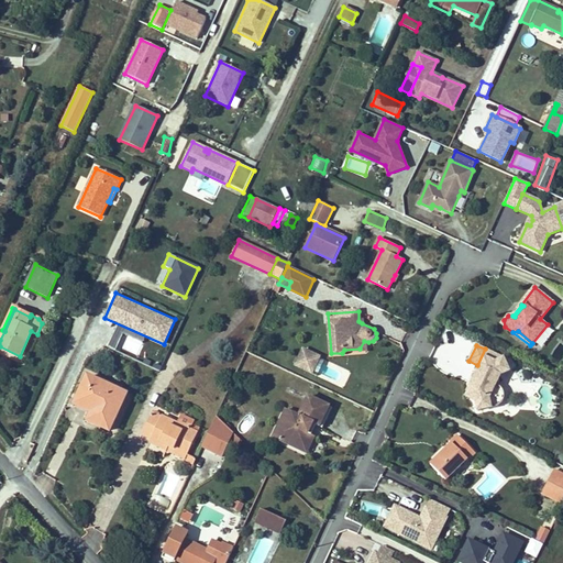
[(504,359),(485,349),(477,365),(479,366),(477,372),(481,378),(477,386),(473,384),(471,389),(471,392),(472,397),(476,401),(478,410),(495,407),(501,404),(504,396),(503,389),(500,387),(498,386),(492,385),(494,381),(497,376),(509,371),(504,359)]
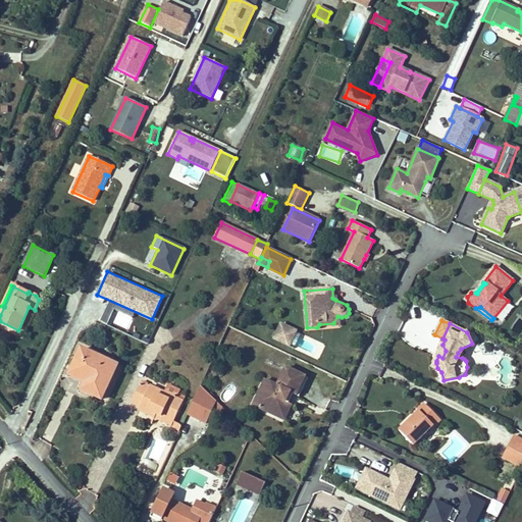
[(297,331),(281,324),(274,340),(290,347),(297,331)]
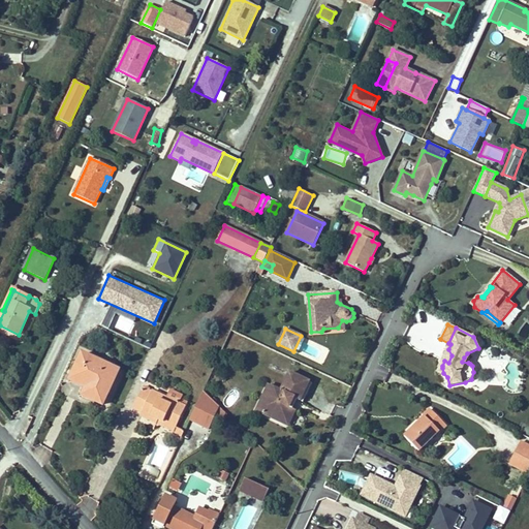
[(102,405),(118,371),(82,354),(73,374),(89,381),(86,389),(83,396),(102,405)]
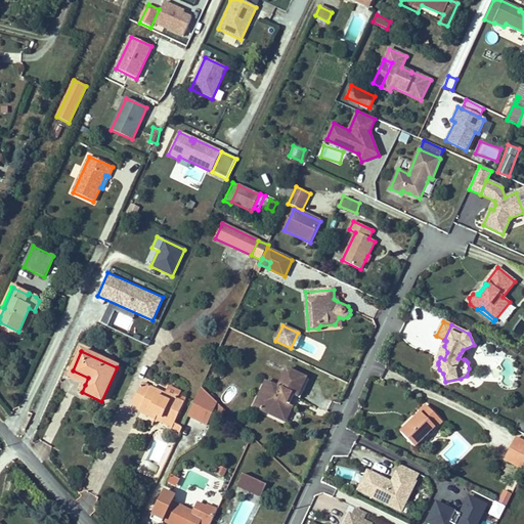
[(297,397),(306,378),(287,368),(277,387),(266,382),(259,395),(266,399),(261,410),(279,420),(291,394),(294,396),(297,397)]
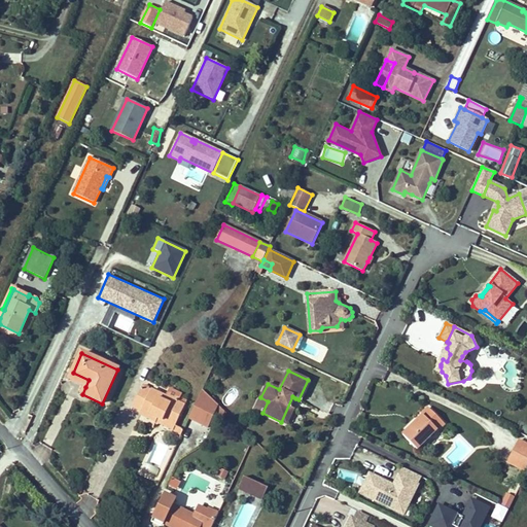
[(89,380),(73,373),(70,379),(85,387),(89,380)]
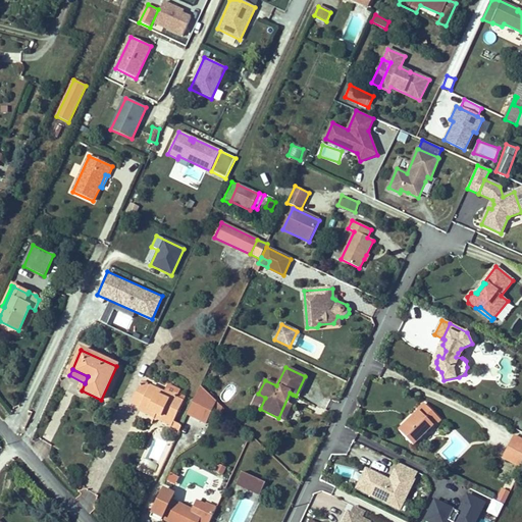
[(305,376),(296,396),(299,397),(308,378),(305,376)]
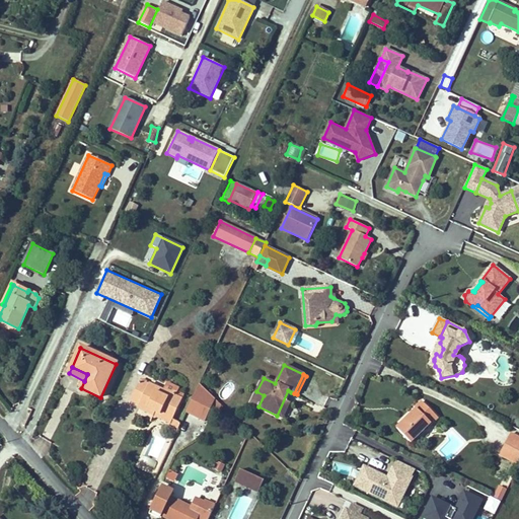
[(148,384),(140,381),(131,400),(139,404),(138,408),(154,416),(155,412),(172,420),(183,395),(177,392),(178,388),(166,382),(163,390),(149,384),(148,384)]
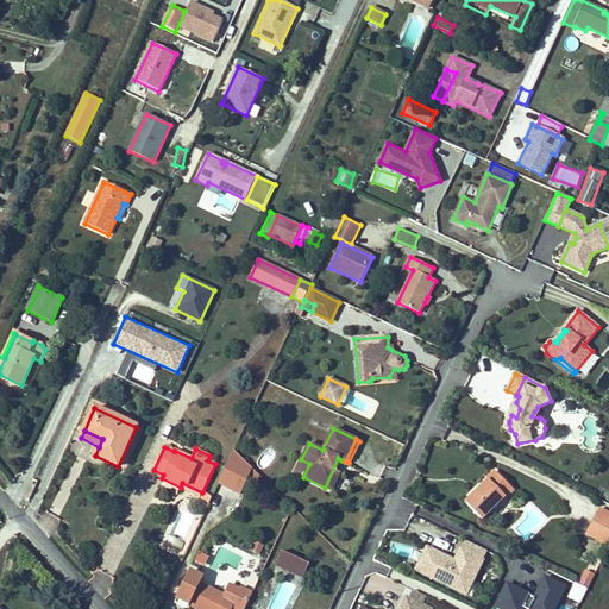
[(252,469),(234,451),(219,483),(240,494),(250,475),(252,469)]
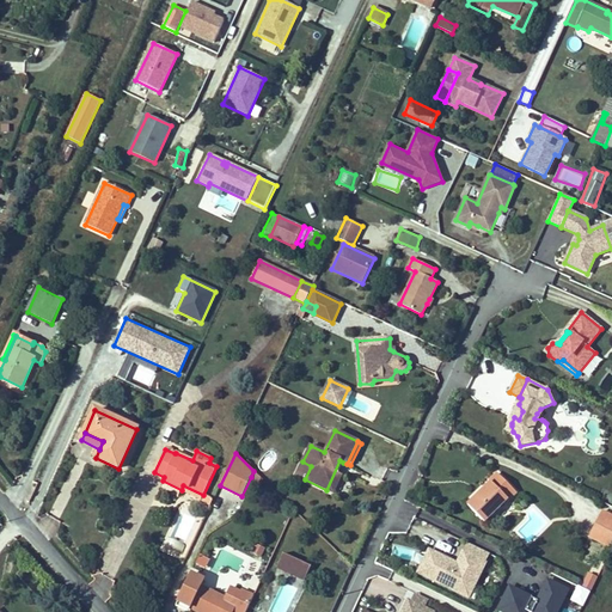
[(340,460),(326,490),(334,493),(342,475),(338,473),(343,463),(340,460)]
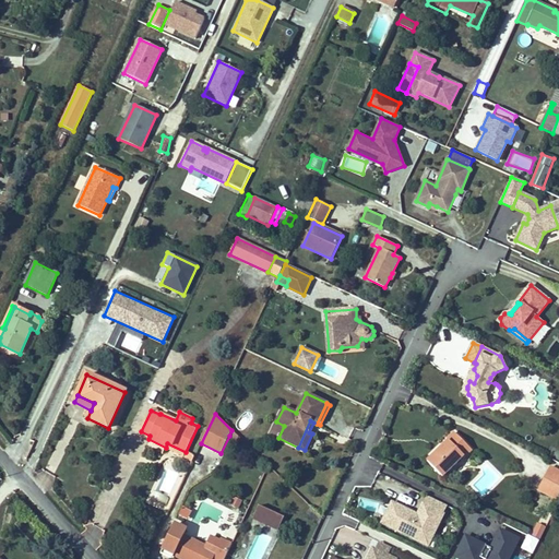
[(284,426),(276,421),(271,435),(278,438),(284,426)]
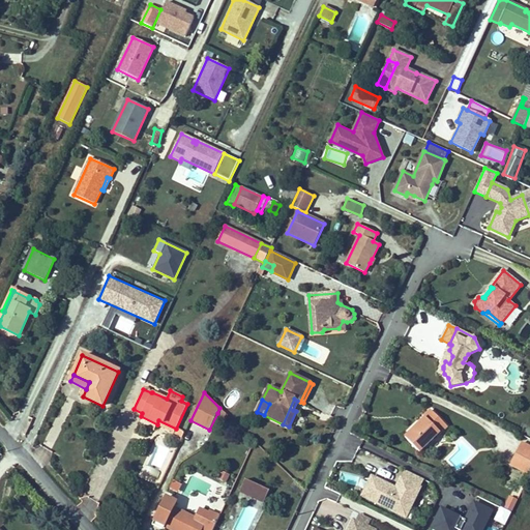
[(228,415),(219,408),(217,413),(226,420),(228,415)]
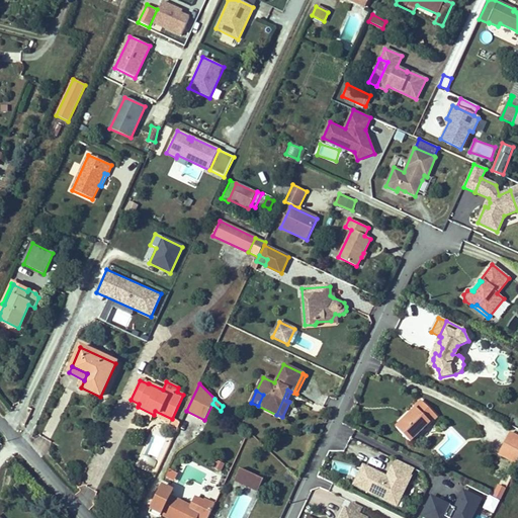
[(396,428),(410,442),(430,423),(431,424),(437,418),(421,401),(415,408),(416,409),(396,428)]
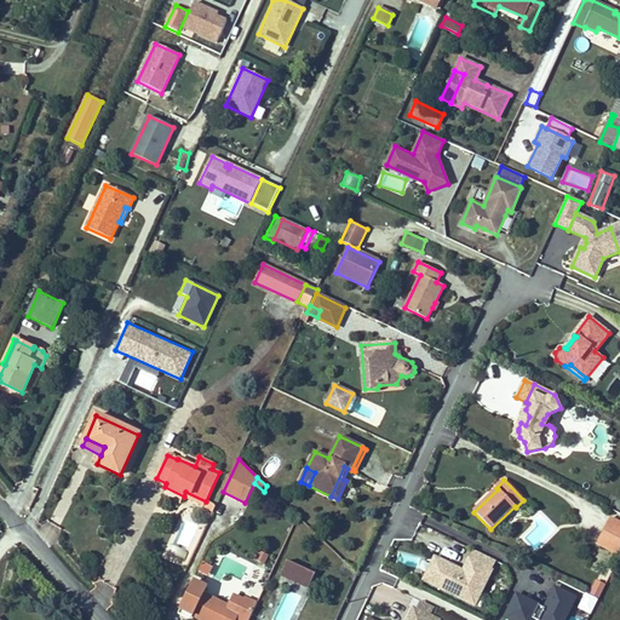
[(185,492),(184,497),(204,506),(206,501),(185,492)]
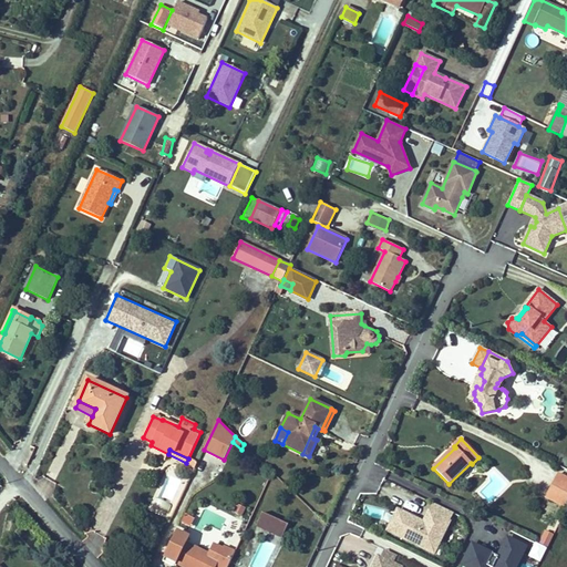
[(549,490),(566,498),(566,478),(557,474),(549,490)]
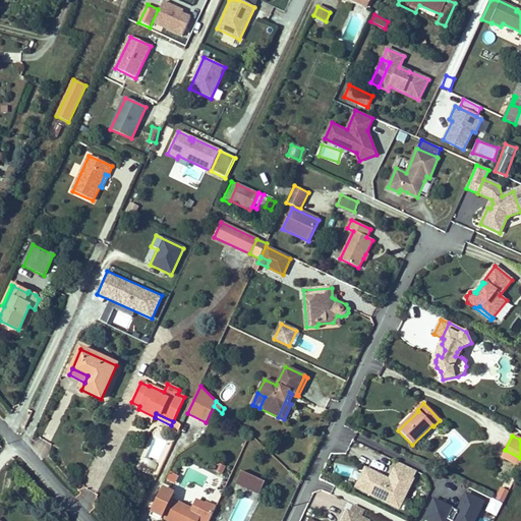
[(520,464),(520,458),(505,450),(501,457),(520,466),(520,464)]
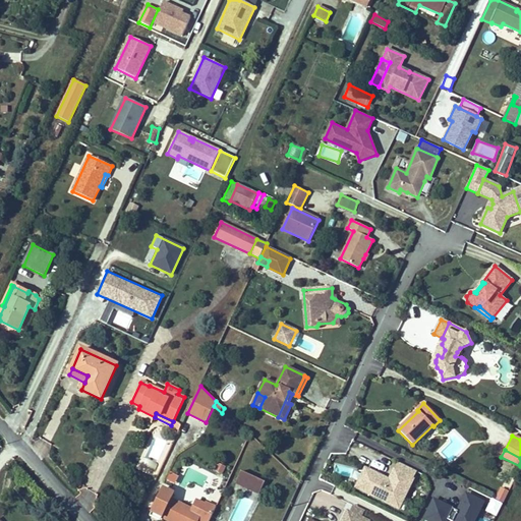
[(217,462),(214,470),(223,473),(226,465),(217,462)]
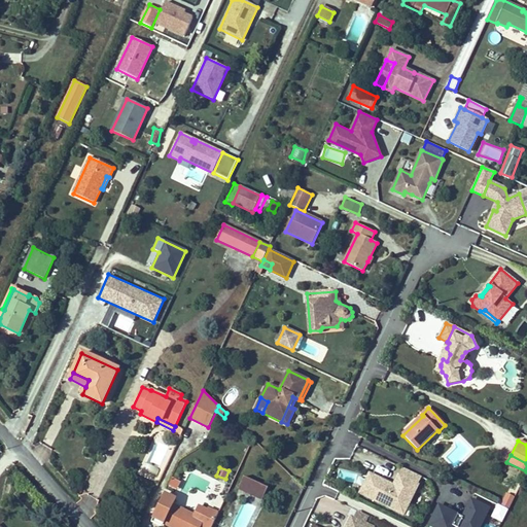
[(402,467),(399,475),(419,484),(422,477),(402,467)]
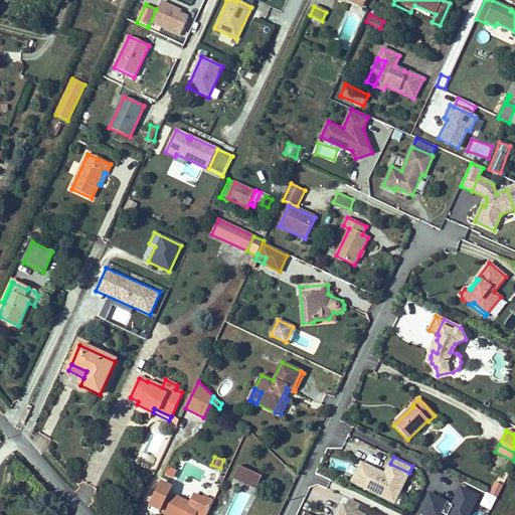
[(409,473),(390,464),(386,472),(362,461),(352,482),(372,492),(376,483),(399,494),(409,473)]
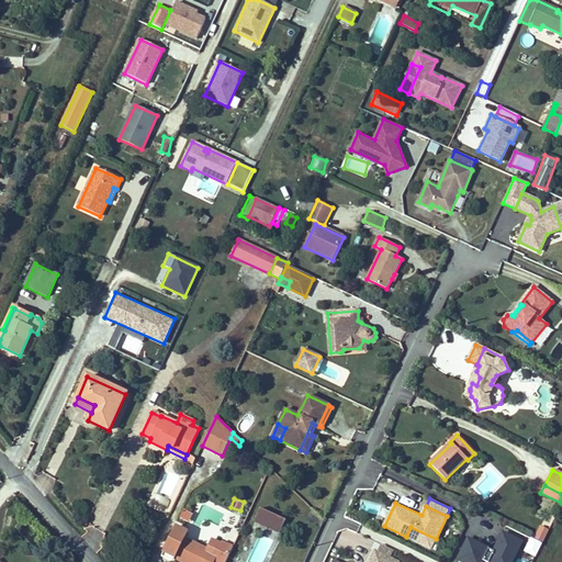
[(280,534),(285,520),(260,508),(254,521),(280,534)]
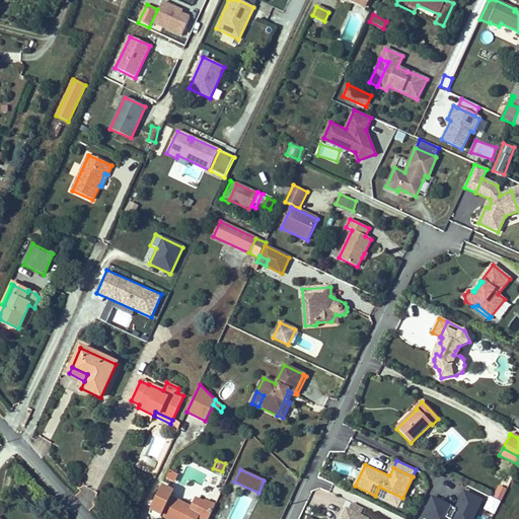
[(494,496),(502,499),(507,488),(499,485),(494,496)]
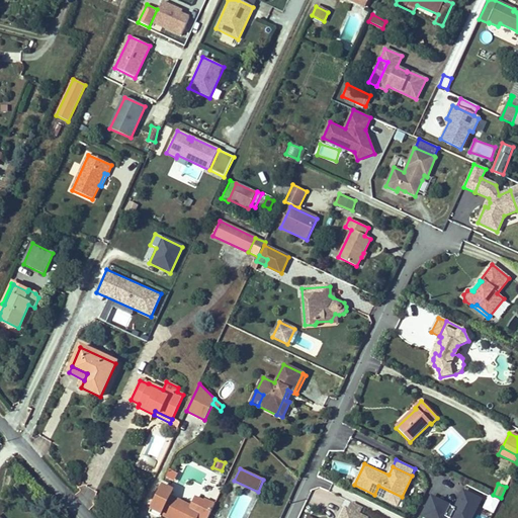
[(197,517),(198,517),(200,517),(207,517),(214,505),(205,501),(204,502),(195,498),(191,507),(170,497),(173,491),(163,486),(151,510),(161,515),(167,517),(197,517)]
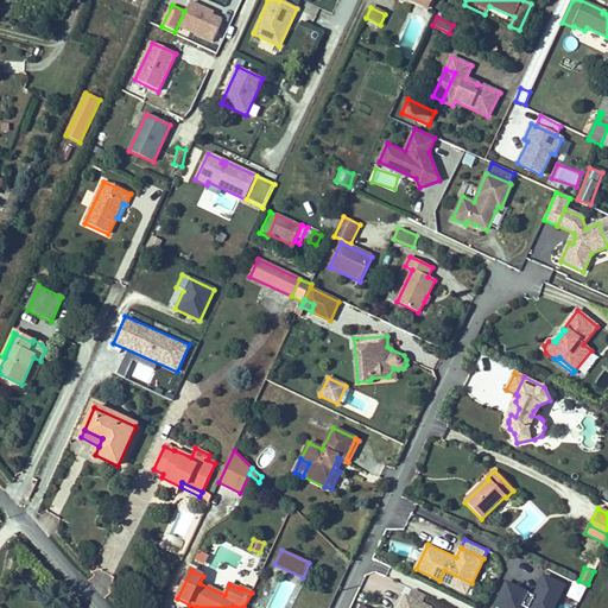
[(466,594),(472,583),(444,570),(439,581),(466,594)]
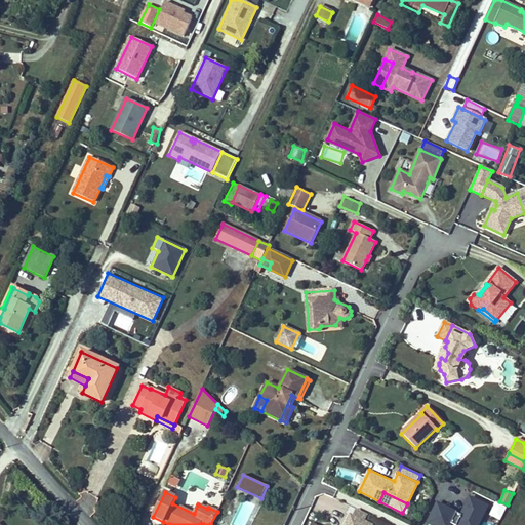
[(455,516),(456,513),(438,503),(428,523),(432,524),(450,524),(451,524),(452,524),(477,524),(487,507),(470,498),(461,516),(459,519),(455,516)]
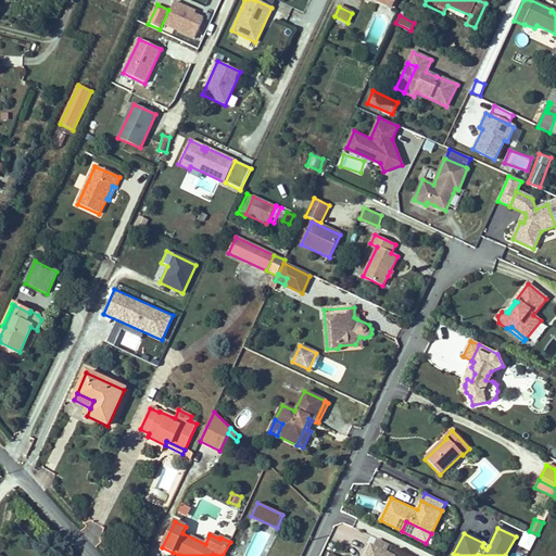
[(536,538),(527,532),(521,545),(531,550),(536,538)]
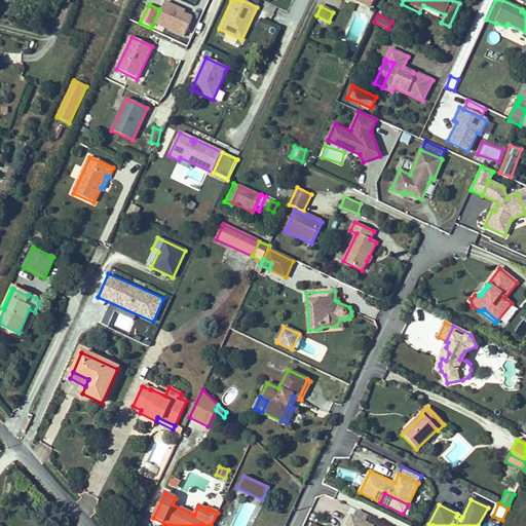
[(365,523),(369,516),(357,510),(353,517),(365,523)]
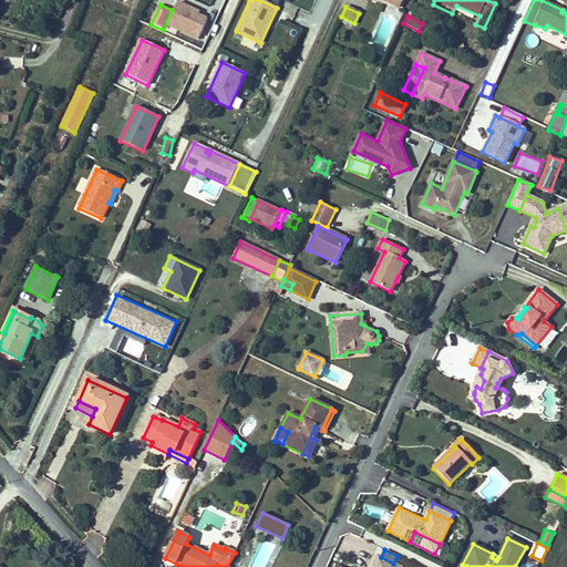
[(400,566),(393,564),(381,557),(378,556),(372,566),(400,566)]
